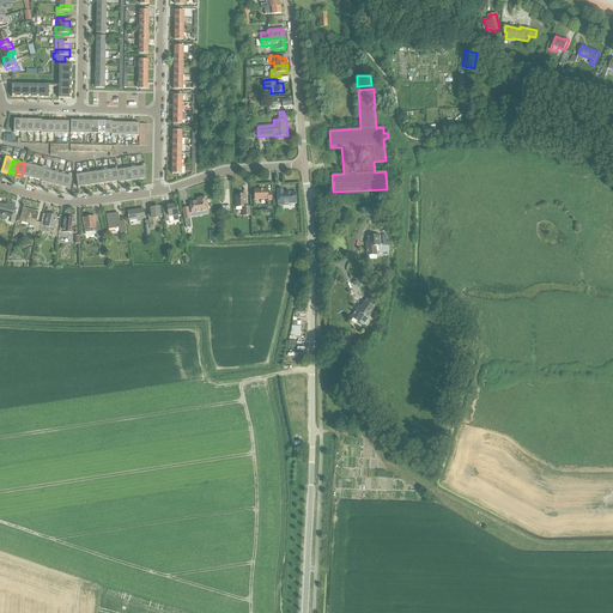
[(25,164),(22,176),(29,177),(31,165),(32,164),(30,163),(29,165),(25,164)]
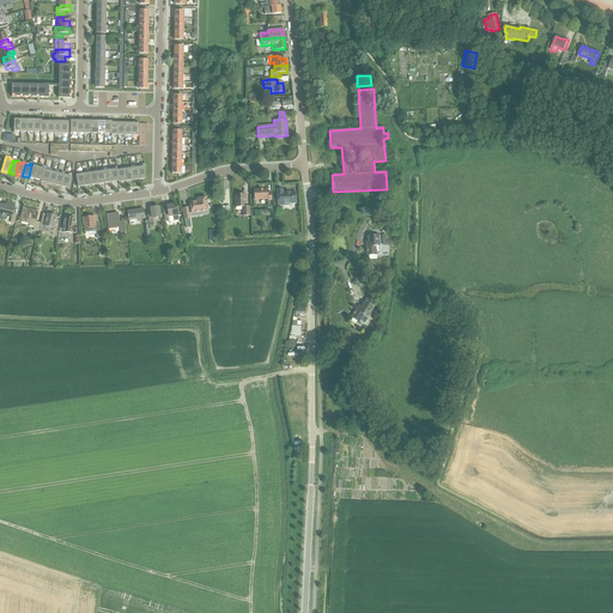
[(36,167),(31,165),(29,177),(35,180),(38,168),(38,165),(36,165),(36,167)]
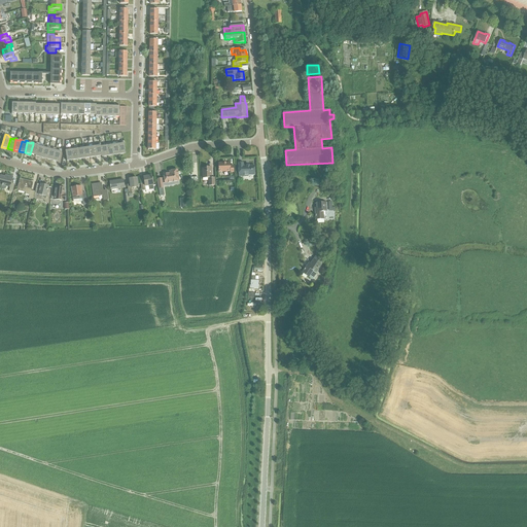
[(33,144),(30,154),(35,155),(36,155),(38,146),(39,144),(37,143),(36,144),(33,144)]
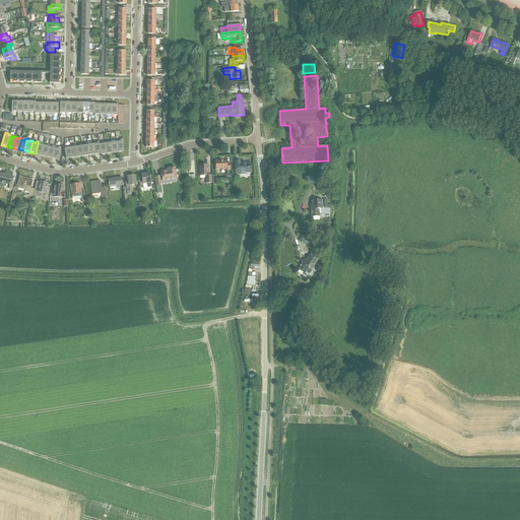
[(36,153),(35,153),(35,154),(41,155),(44,145),(44,144),(42,143),(42,145),(38,144),(36,153)]
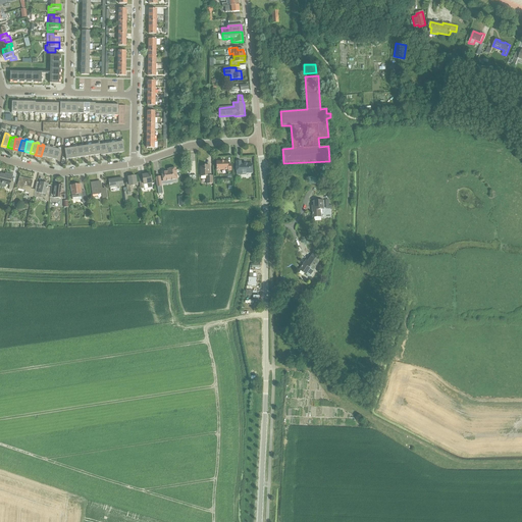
[(47,147),(44,146),(41,156),(47,158),(49,148),(49,146),(47,146),(47,147)]
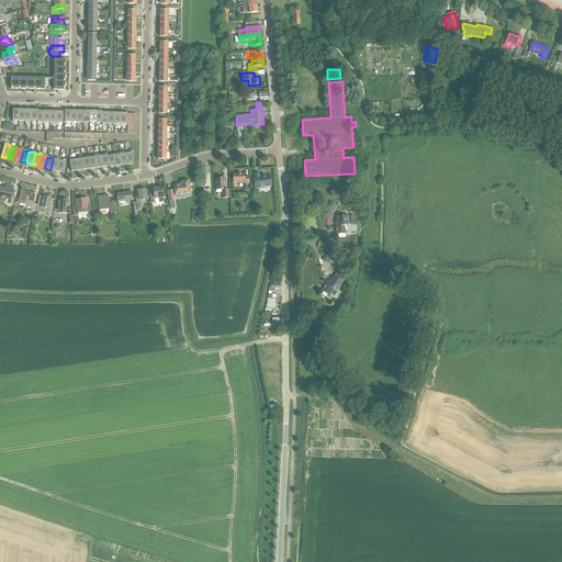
[(53,159),(51,170),(56,171),(59,160),(59,159),(57,158),(57,159),(53,159)]
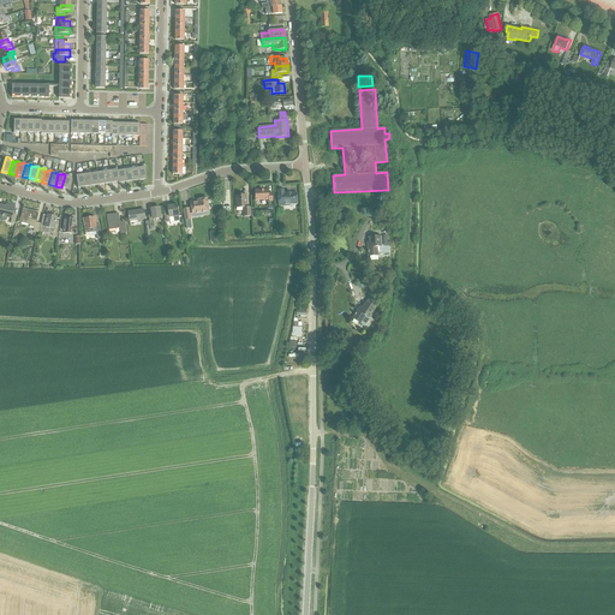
[(65,175),(61,187),(69,190),(72,175),(70,175),(69,177),(65,175)]
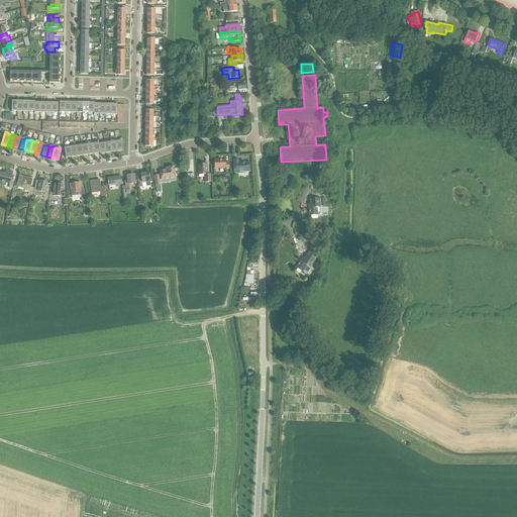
[(225,160),(214,160),(214,169),(225,168),(226,170),(229,169),(229,163),(225,163),(225,160)]
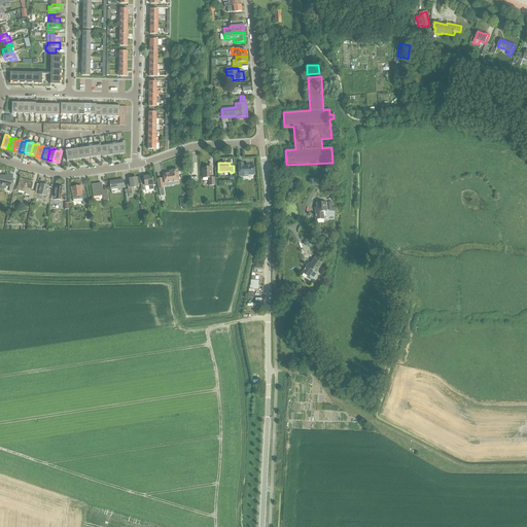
[(248,175),(255,175),(254,166),(249,166),(249,165),(246,166),(243,166),(243,163),(238,163),(238,166),(239,177),(248,176),(248,175)]
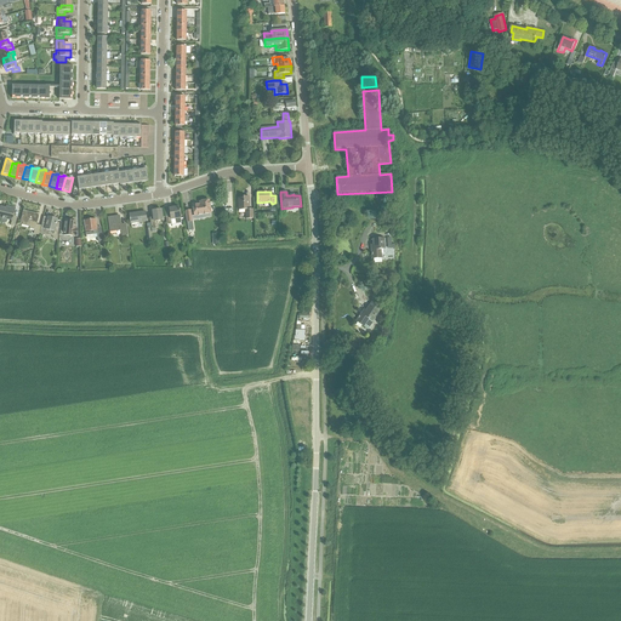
[(245,210),(245,218),(254,218),(254,215),(252,209),(249,209),(249,197),(243,197),(243,198),(238,198),(238,210),(245,210)]
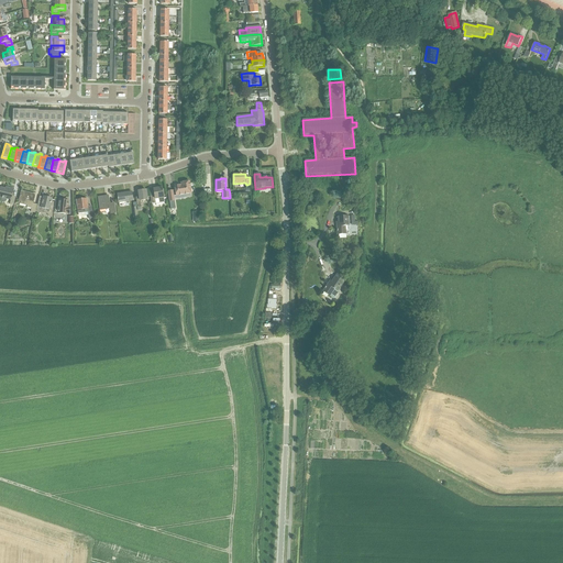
[(175,190),(168,191),(169,201),(170,210),(176,209),(175,200),(174,196),(191,194),(189,181),(181,183),(181,185),(175,186),(175,190)]
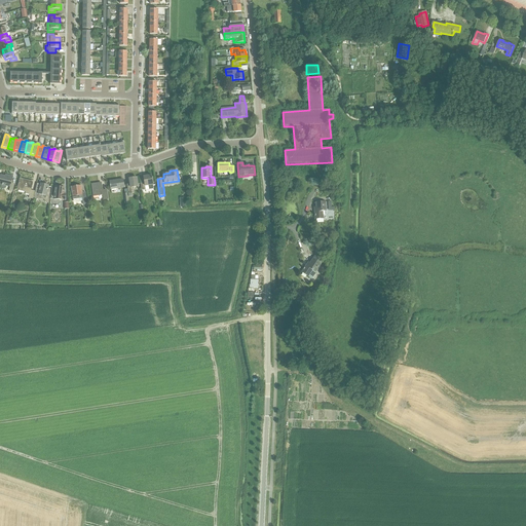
[(0,175),(0,184),(10,187),(9,191),(12,192),(14,184),(11,183),(12,177),(8,176),(8,178),(4,177),(5,175),(1,174),(0,176),(0,175)]
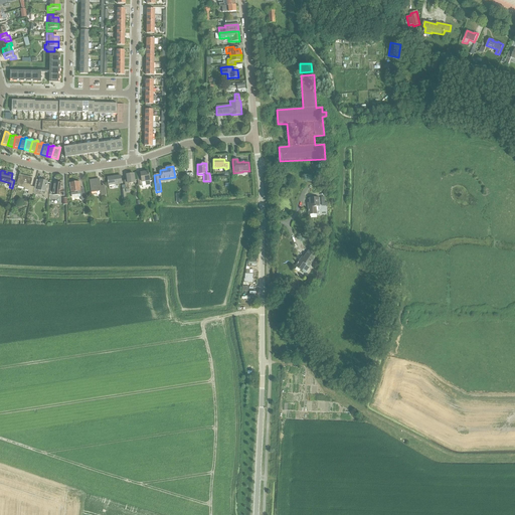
[(146,185),(145,181),(150,180),(148,172),(140,173),(141,179),(138,180),(139,187),(146,185)]
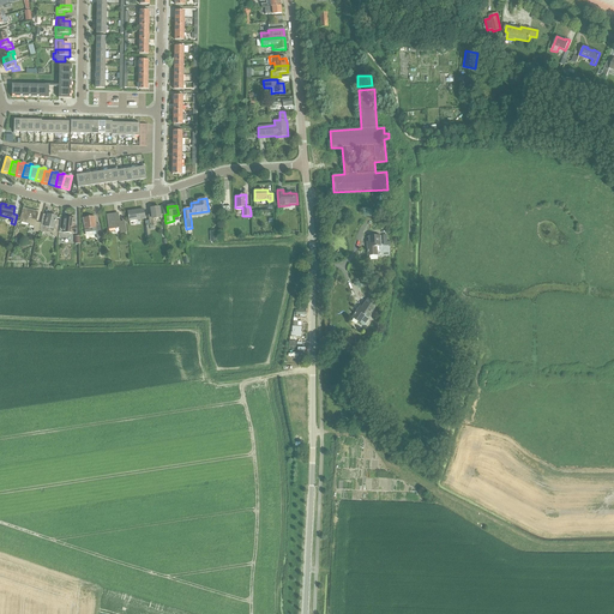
[(161,217),(160,208),(151,209),(151,215),(148,215),(150,229),(155,229),(154,218),(161,217)]
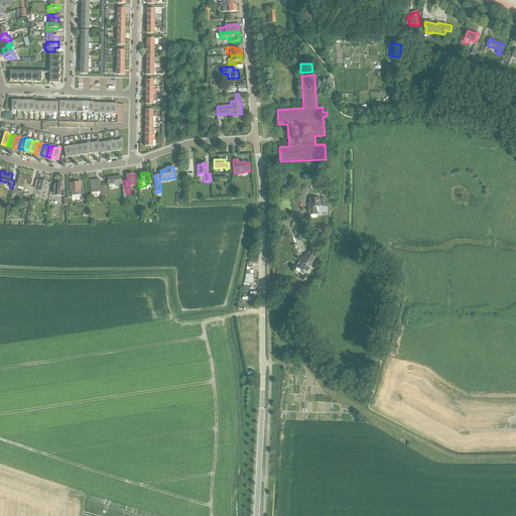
[(28,195),(32,196),(34,187),(30,186),(32,178),(19,175),(17,186),(25,188),(24,190),(29,191),(28,195)]
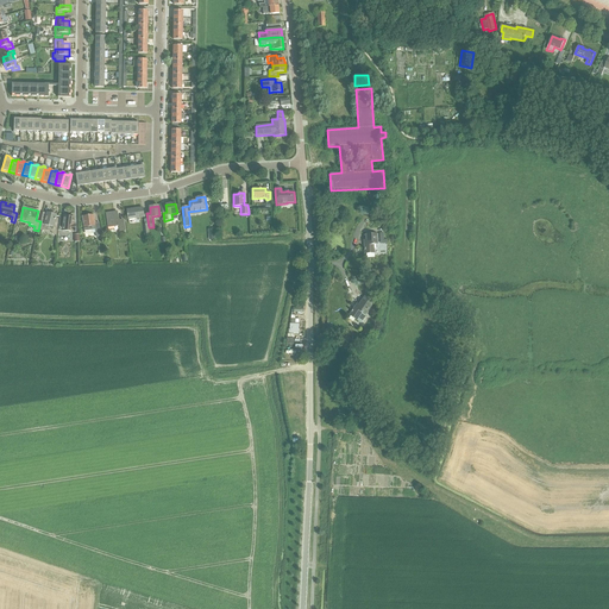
[(144,217),(143,208),(127,211),(127,219),(144,217)]
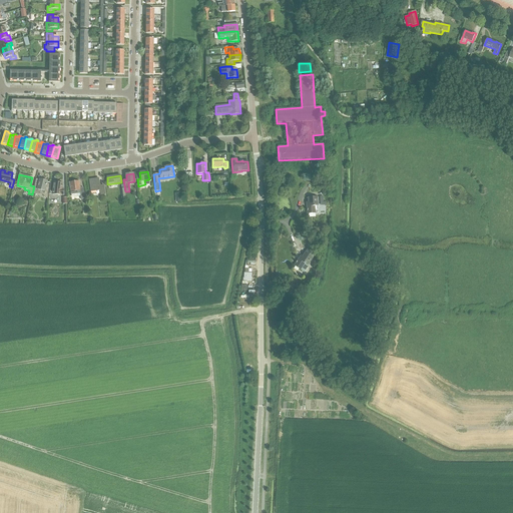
[(34,186),(33,191),(35,191),(41,193),(41,192),(40,192),(41,190),(44,191),(44,193),(44,194),(45,195),(46,196),(46,197),(47,197),(48,197),(49,185),(46,184),(47,181),(39,179),(36,178),(34,186)]
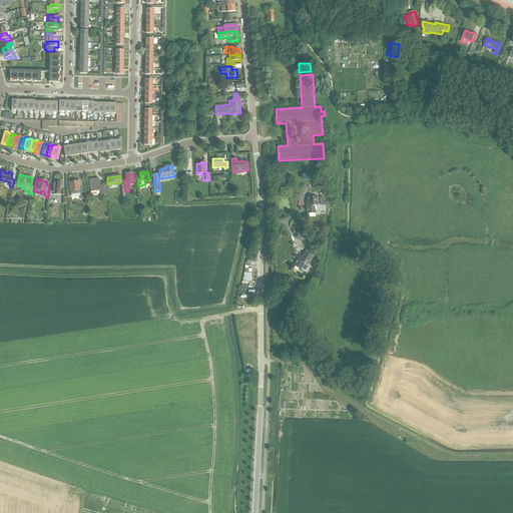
[(100,190),(100,195),(105,194),(103,185),(99,185),(98,178),(89,179),(91,191),(100,190)]
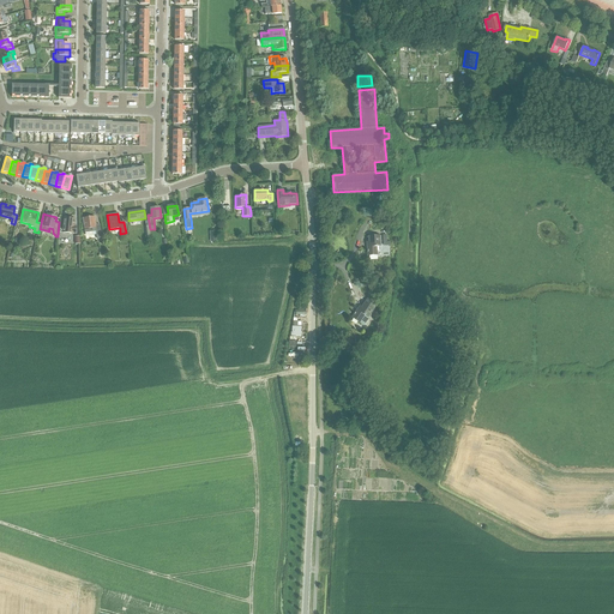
[(92,235),(97,235),(97,240),(103,239),(102,233),(101,233),(100,226),(96,226),(95,217),(83,218),(85,234),(92,234),(92,235)]
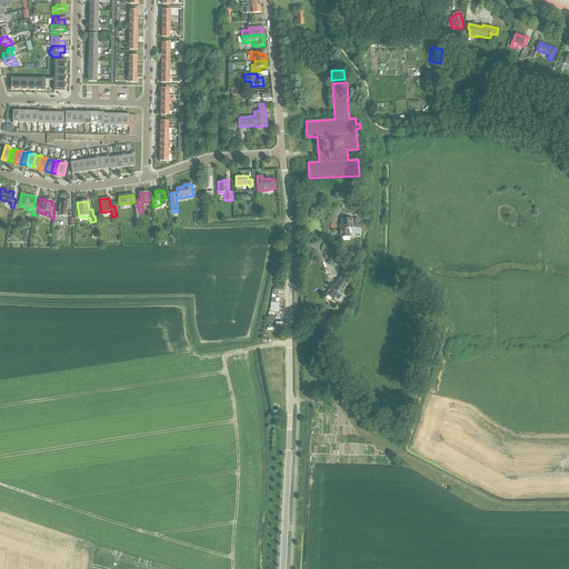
[(70,203),(62,202),(61,202),(56,202),(55,216),(70,217),(70,211),(69,211),(70,203)]
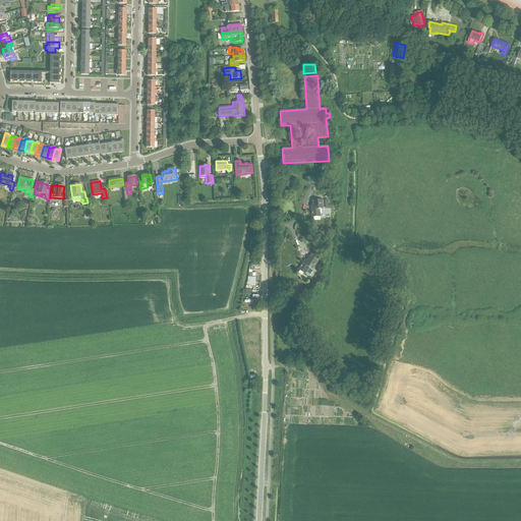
[(313,210),(311,210),(311,217),(320,217),(320,213),(323,213),(323,210),(322,200),(312,200),(313,210)]
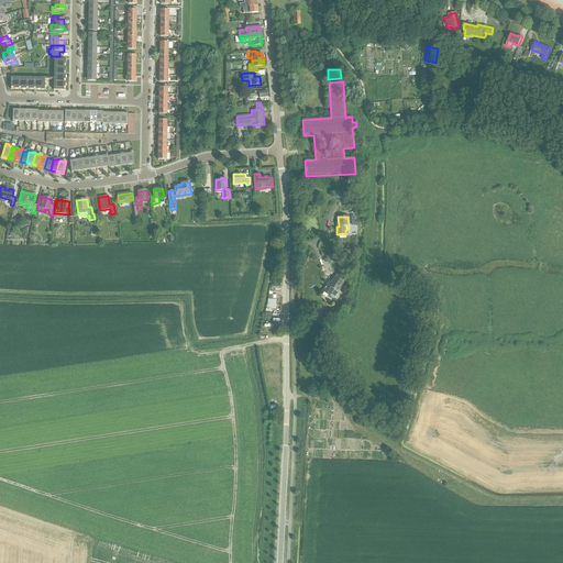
[(337,274),(334,278),(329,286),(328,285),(322,291),(334,299),(339,293),(338,291),(345,279),(337,274)]
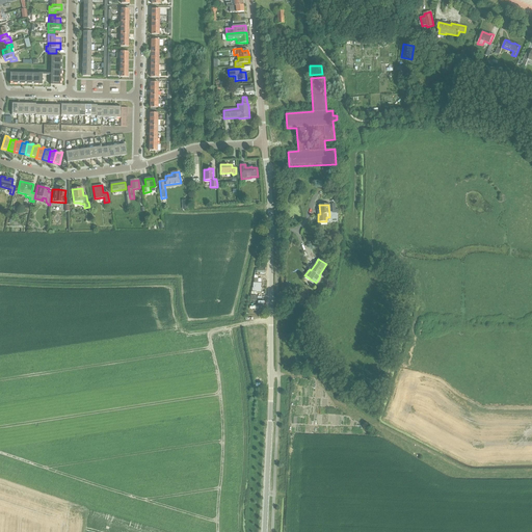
[(261,291),(261,278),(253,277),(253,291),(261,291)]
